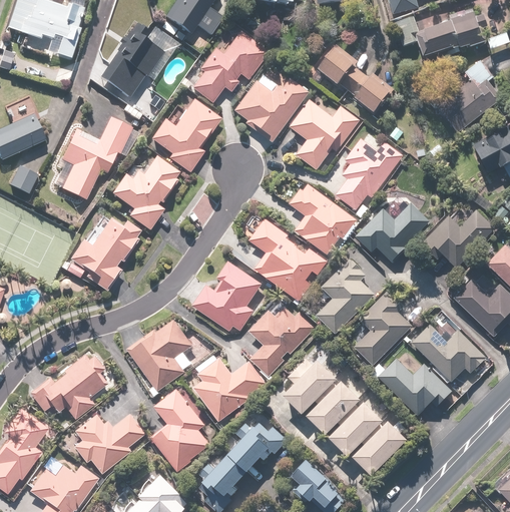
[(67,0),(65,6),(48,0),(14,0),(5,27),(39,38),(40,36),(58,42),(54,53),(69,58),(80,26),(77,25),(85,0),(67,0)]
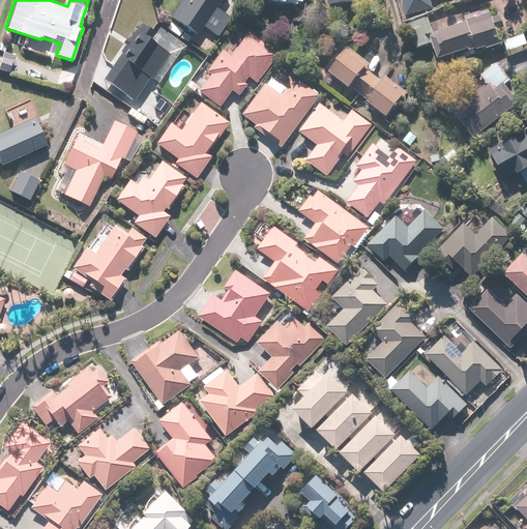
[(173,18),(166,27),(177,35),(182,28),(194,35),(201,26),(215,37),(231,17),(216,6),(221,0),(179,0),(169,15),(173,18)]
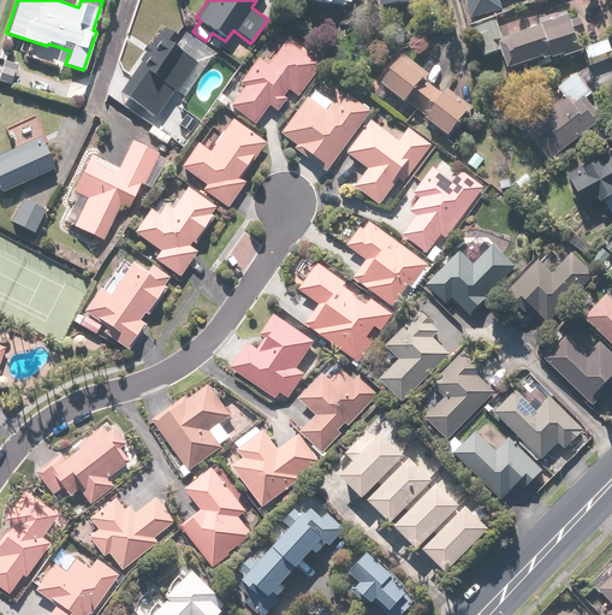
[(463,0),(469,16),(499,7),(495,0),(463,0)]
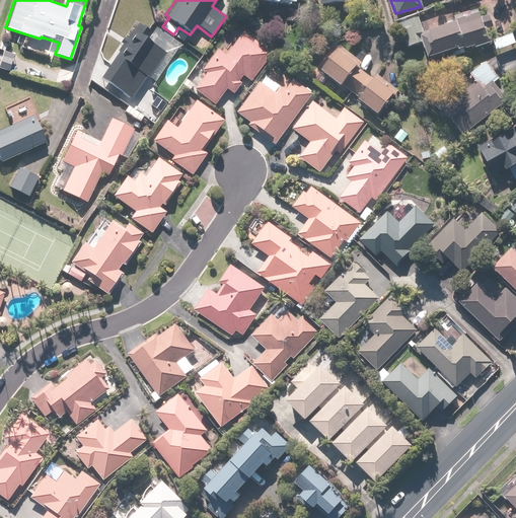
[(418,16),(398,22),(406,47),(424,42),(429,58),(449,51),(451,56),(466,51),(465,50),(491,42),(487,27),(492,26),(489,15),(481,17),(478,11),(423,29),(418,16)]
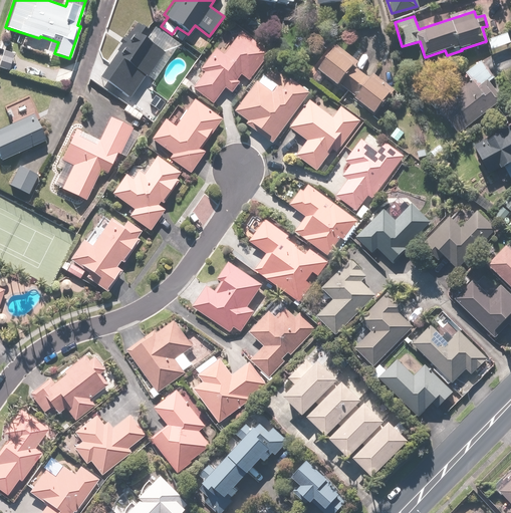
[(136,22),(97,75),(130,98),(147,74),(157,82),(182,46),(152,25),(148,31),(136,22)]
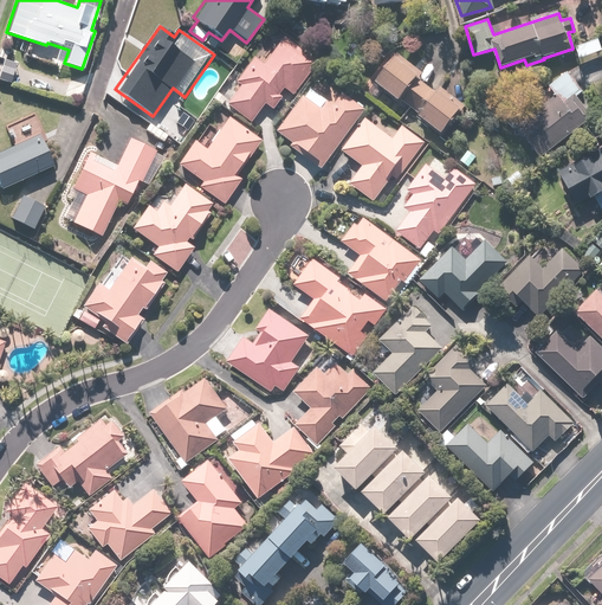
[(225,104),(250,121),(263,103),(271,109),(280,96),(277,94),(282,87),(291,94),(316,59),(282,34),(261,63),(252,56),(233,82),(238,85),(225,104)]
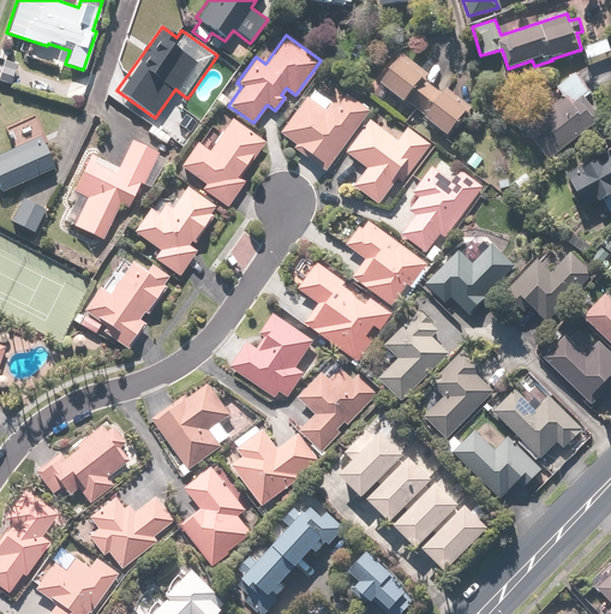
[(606,40),(583,48),(587,59),(610,49),(606,40)]
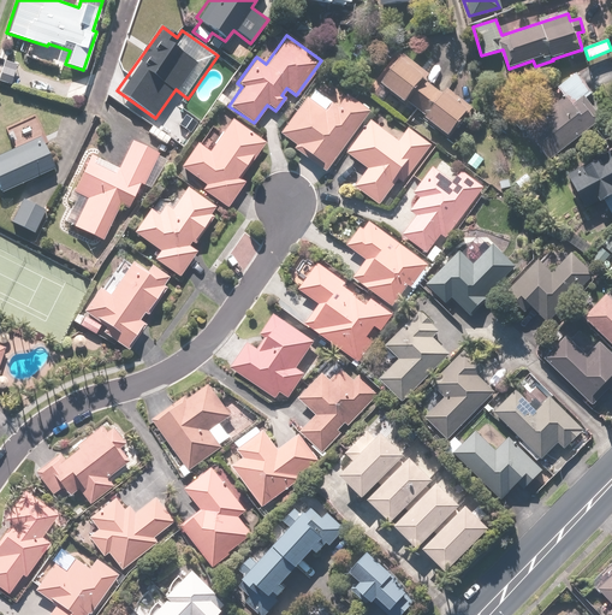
[(463,119),(473,108),(449,86),(441,93),(427,80),(429,76),(405,54),(379,86),(402,105),(406,101),(447,137),(461,123),(462,125),(465,120),(463,119)]
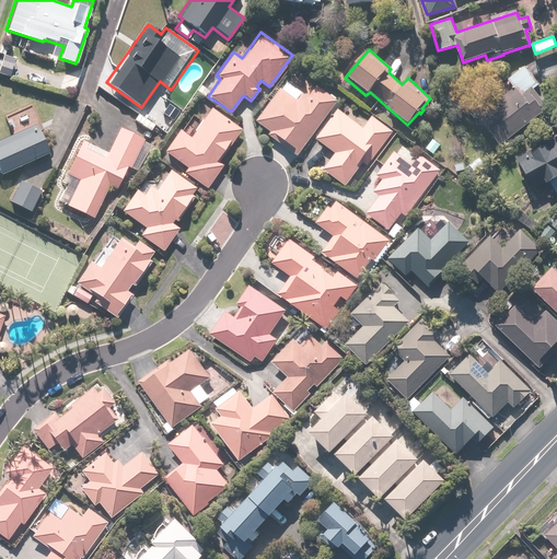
[(14,57),(3,54),(0,65),(0,72),(9,74),(14,57)]
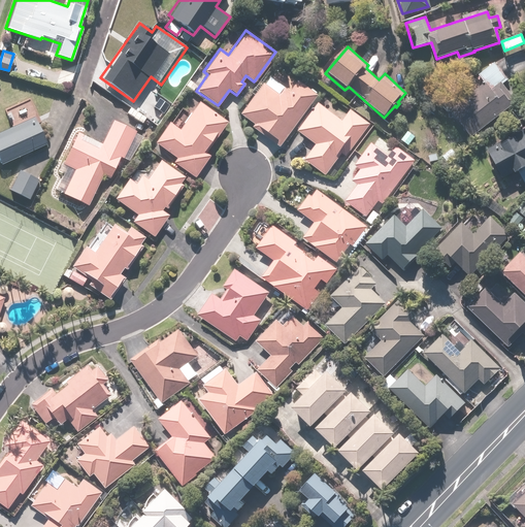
[(474,94),(452,111),(470,135),(487,122),(491,127),(507,113),(504,109),(516,101),(501,83),(506,78),(494,62),(466,84),(474,94)]
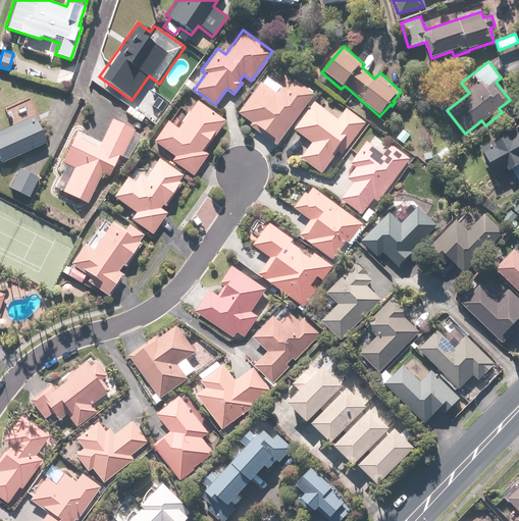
[(265,75),(239,111),(251,120),(249,123),(277,144),(314,94),(293,80),(286,90),(265,75)]
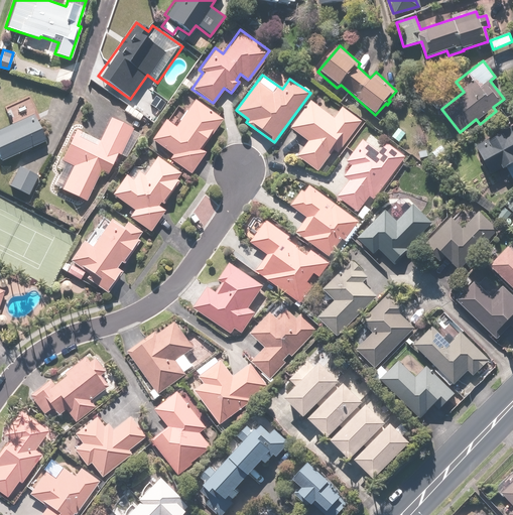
[(309,140),(297,155),(317,170),(342,138),(346,141),(361,122),(341,107),(334,117),(311,100),(291,127),(309,140)]
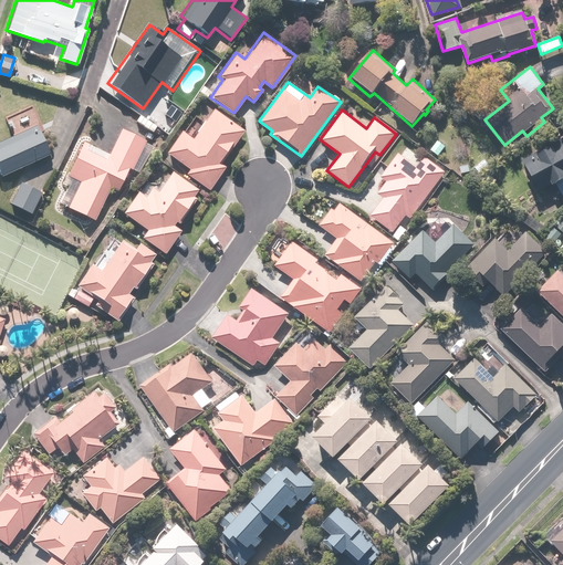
[(181,132),(180,131),(165,153),(189,168),(186,175),(210,190),(225,167),(218,163),(231,142),(235,144),(243,131),(212,111),(205,122),(194,114),(181,132)]
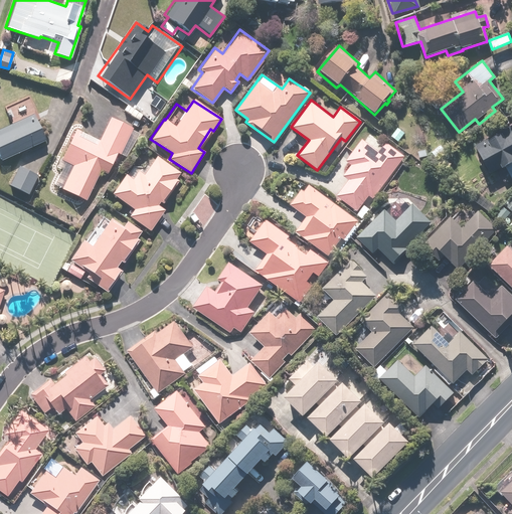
[(30,117),(0,130),(0,160),(41,142),(30,117)]
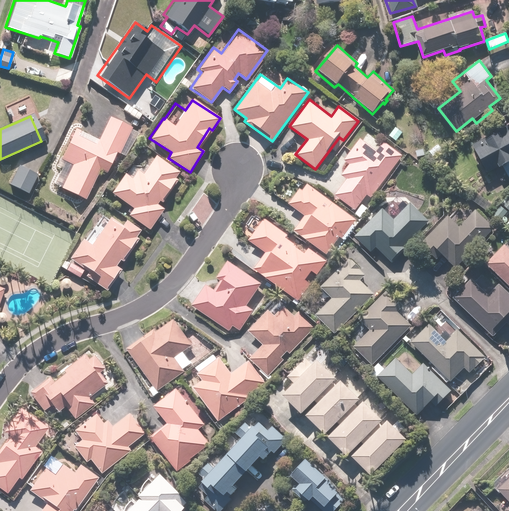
[(98,140),(73,128),(60,157),(67,160),(58,182),(63,184),(61,188),(85,198),(93,179),(105,184),(131,125),(109,116),(98,140)]
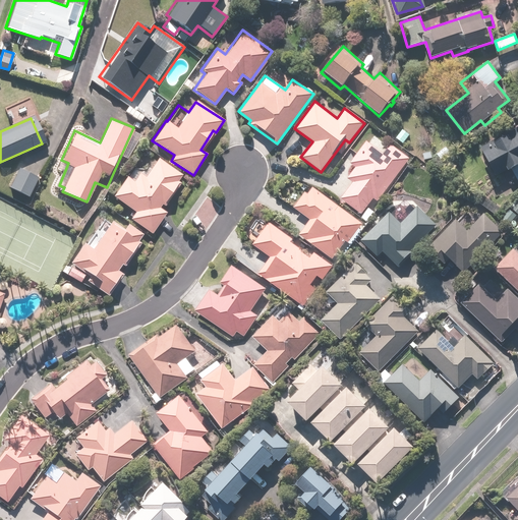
[(517,127),(480,149),(495,175),(504,170),(505,172),(517,165),(517,127)]
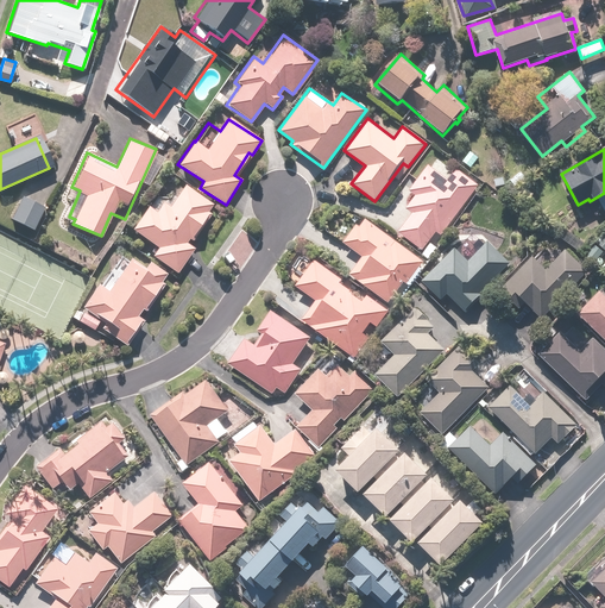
[(433,157),(408,189),(415,195),(405,207),(413,212),(398,230),(421,249),(435,232),(439,234),(479,186),(458,168),(454,173),(433,157)]
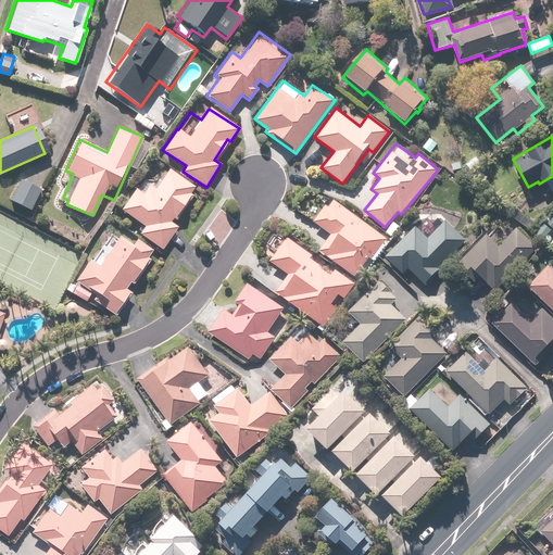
[(141,192),(136,188),(121,207),(143,224),(137,232),(160,250),(177,226),(172,222),(192,194),(188,191),(192,186),(170,168),(155,187),(149,183),(141,192)]
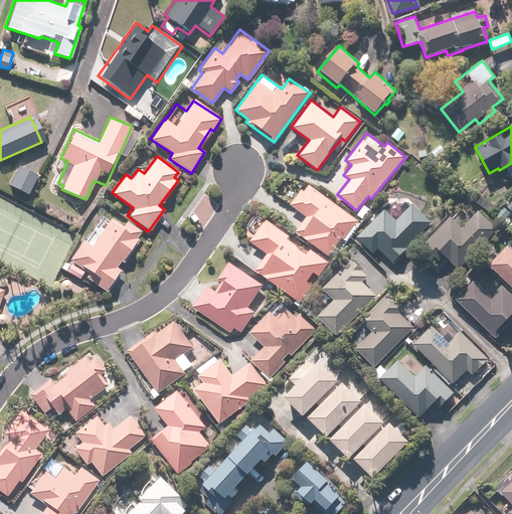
[(38,175),(18,165),(8,184),(28,194),(38,175)]
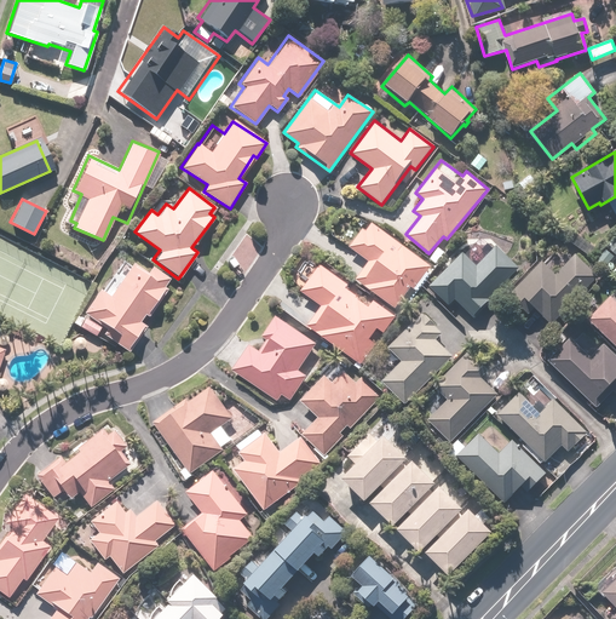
[(368,261),(356,280),(395,307),(408,287),(410,290),(429,263),(367,219),(347,247),(368,261)]
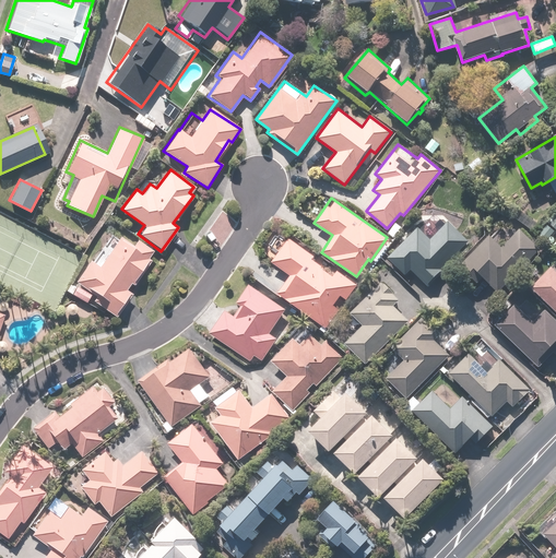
[(430,216),(398,248),(395,246),(387,253),(405,273),(410,269),(426,286),(442,270),(441,269),(470,241),(449,220),(441,227),(430,216)]
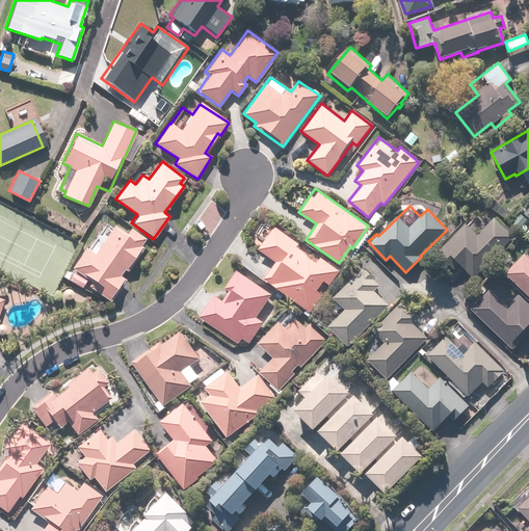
[(528,220),(521,213),(514,219),(525,230),(528,224),(528,220)]
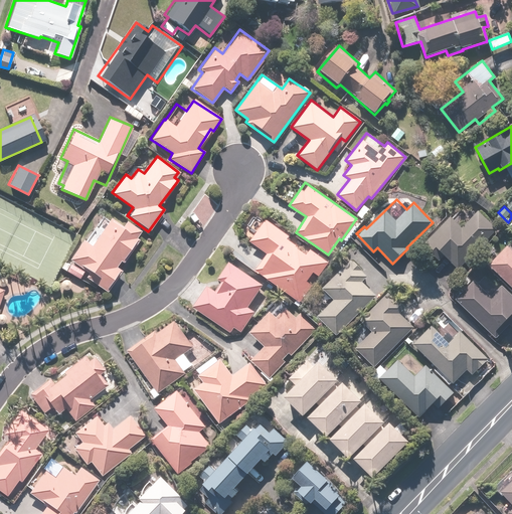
[(456,211),(429,236),(433,240),(428,245),(436,252),(439,248),(449,259),(445,264),(456,274),(497,228),(478,211),(468,221),(456,211)]
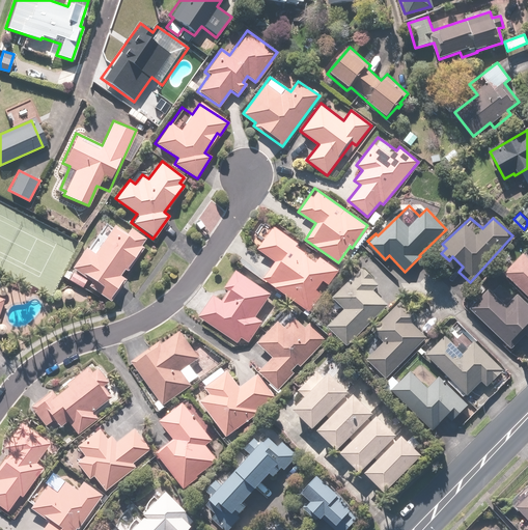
[(127,234),(112,225),(94,252),(85,246),(64,276),(82,287),(85,283),(111,300),(126,278),(119,274),(123,268),(127,271),(142,248),(139,246),(144,238),(131,228),(127,234)]
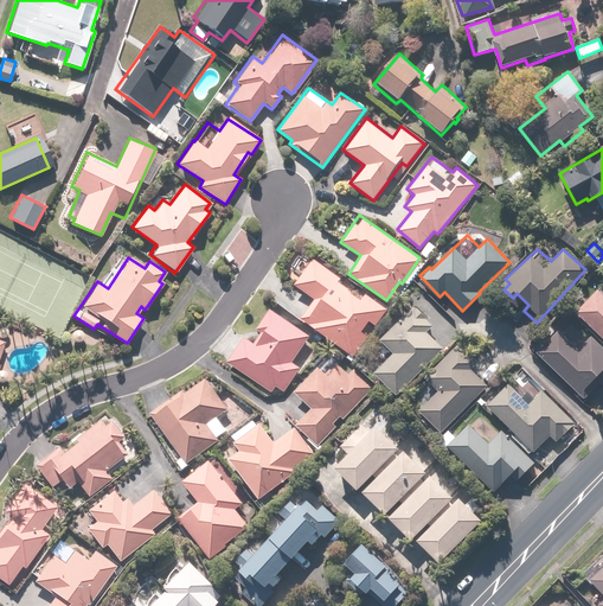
[(315,297),(301,318),(352,353),(366,333),(363,331),(370,319),(376,323),(386,307),(365,292),(360,298),(338,282),(341,278),(314,259),(296,284),(315,297)]
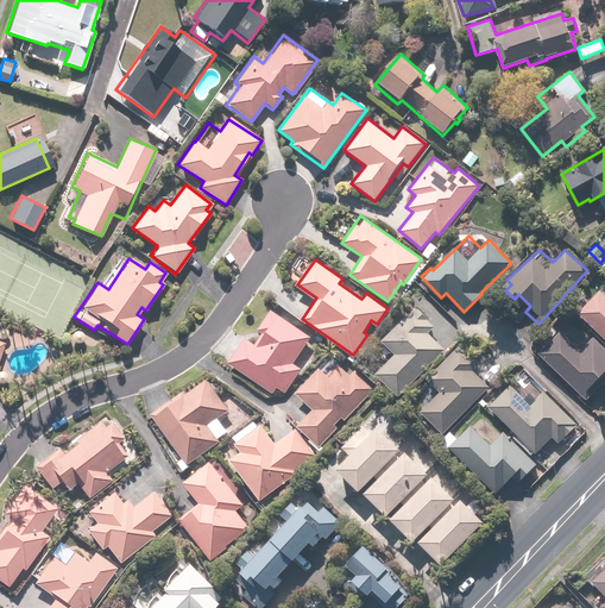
[(604,295),(598,289),(573,311),(604,340),(604,295)]
